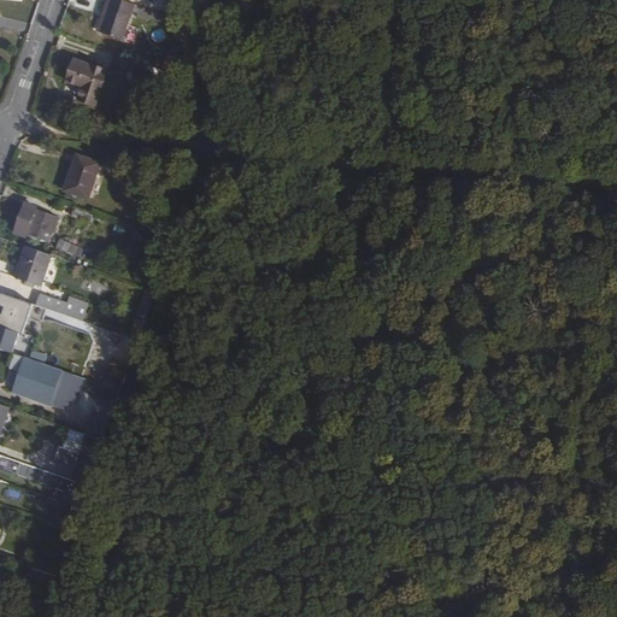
[(106,0),(97,31),(99,33),(110,0),(106,0)]
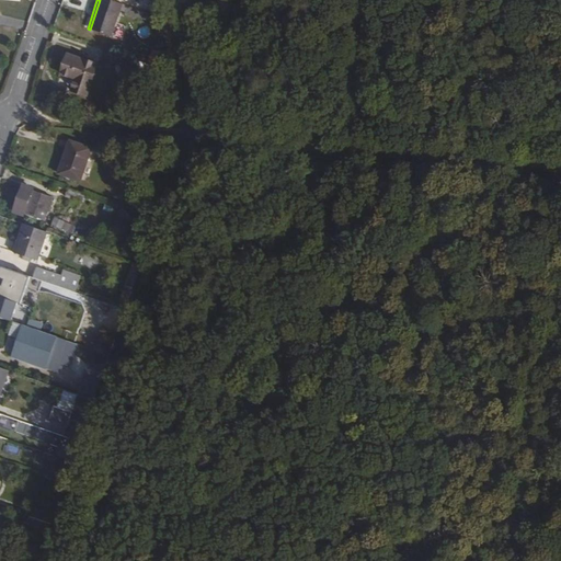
[(112,0),(100,0),(90,30),(112,37),(123,4),(112,0)]
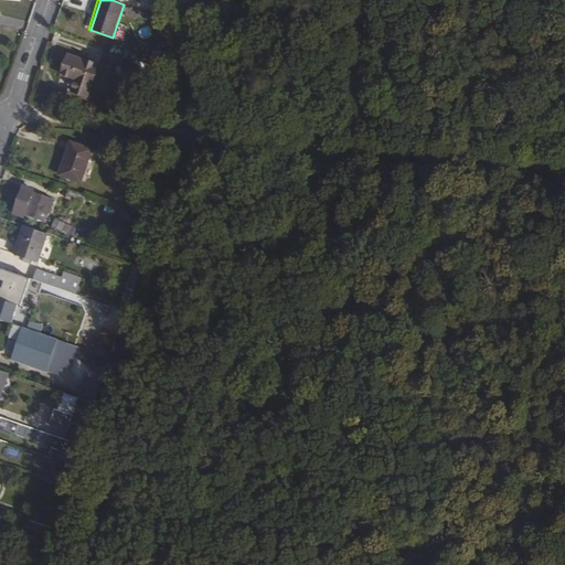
[(126,4),(123,14),(139,20),(142,11),(126,4)]
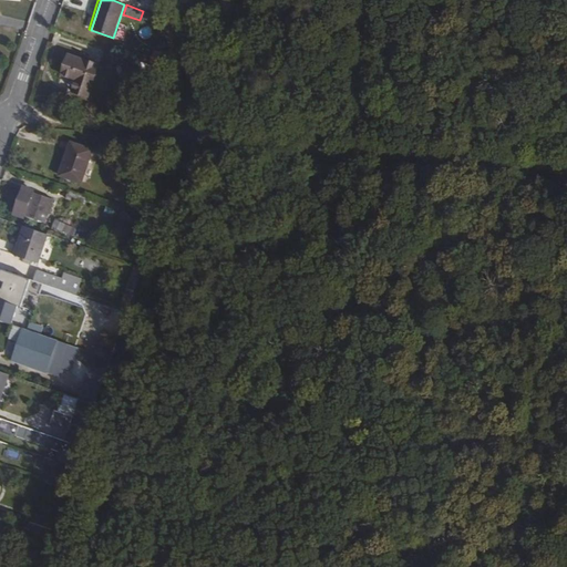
[(69,54),(62,75),(76,80),(72,92),(89,96),(99,65),(69,54)]
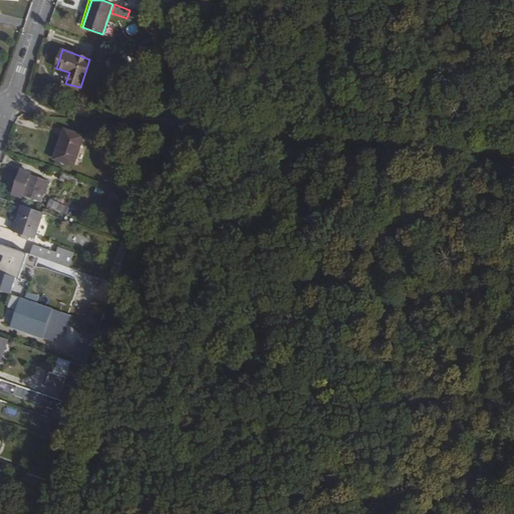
[(64,129),(53,159),(74,166),(84,136),(64,129)]
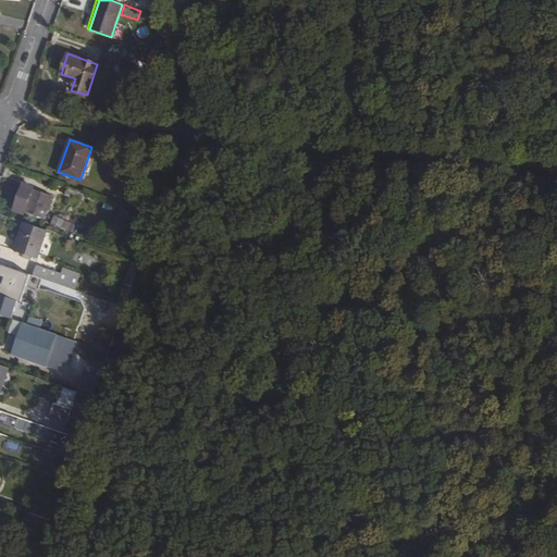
[(32,189),(24,186),(16,208),(44,218),(48,205),(49,206),(52,197),(32,189)]
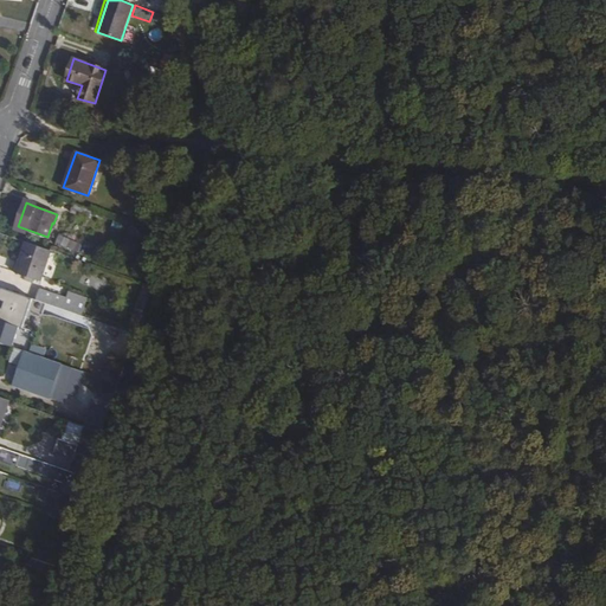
[(73,204),(70,213),(89,219),(91,211),(73,204)]
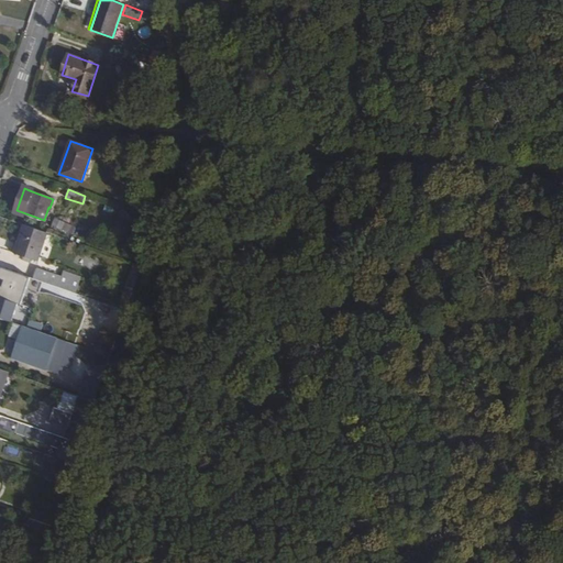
[(28,214),(17,210),(14,216),(25,220),(28,214)]
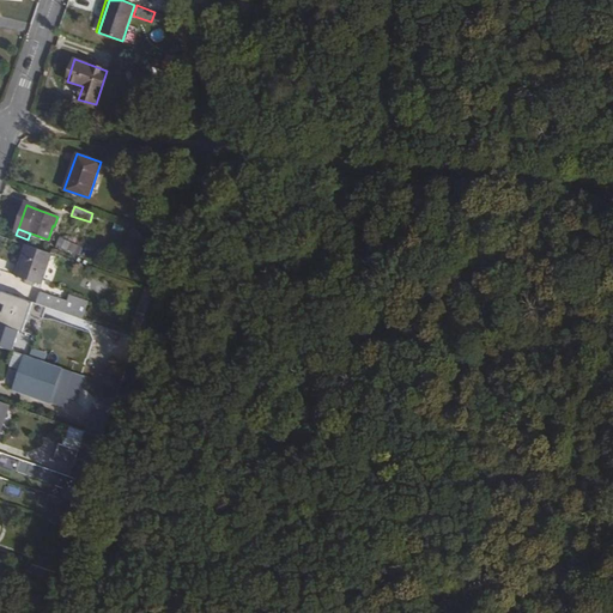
[(60,237),(56,246),(79,256),(83,247),(60,237)]
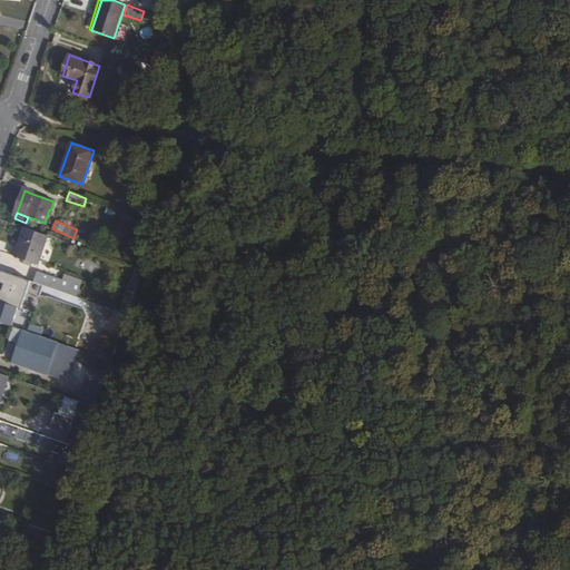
[(25,228),(15,256),(38,265),(48,236),(25,228)]
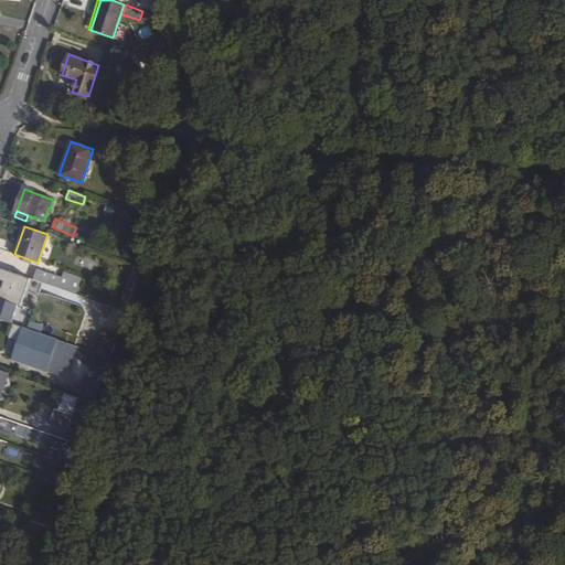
[(38,269),(33,279),(76,295),(82,278),(64,272),(62,277),(38,269)]
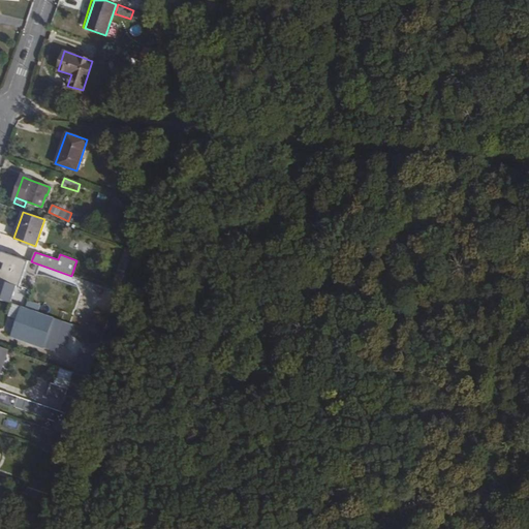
[(0,258),(0,289),(12,293),(22,267),(0,258)]
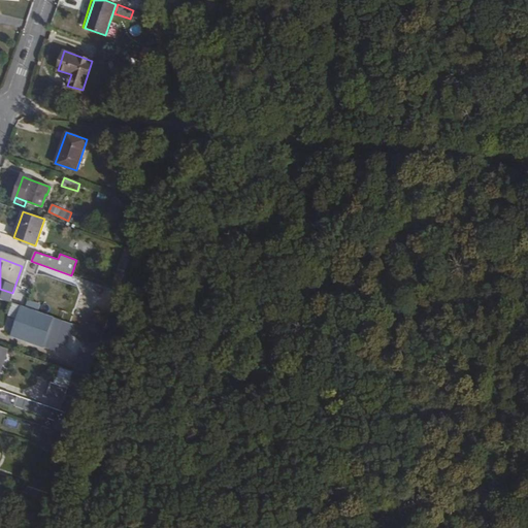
[(19,281),(34,285),(39,265),(25,261),(19,281)]
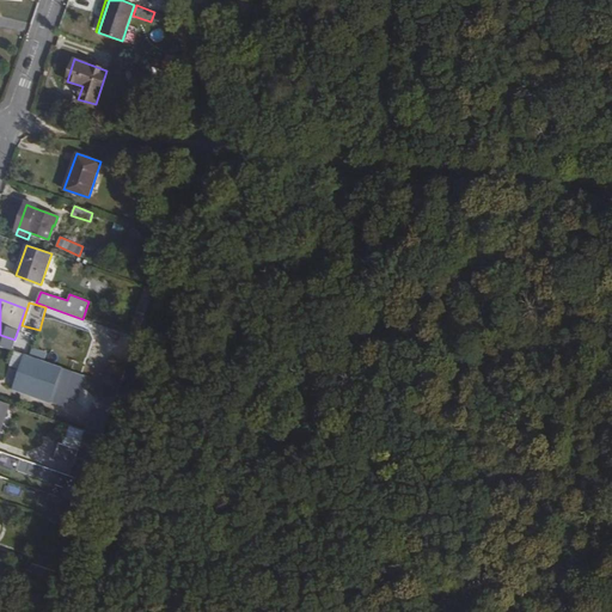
[(32,349),(30,356),(43,361),(47,354),(32,349)]
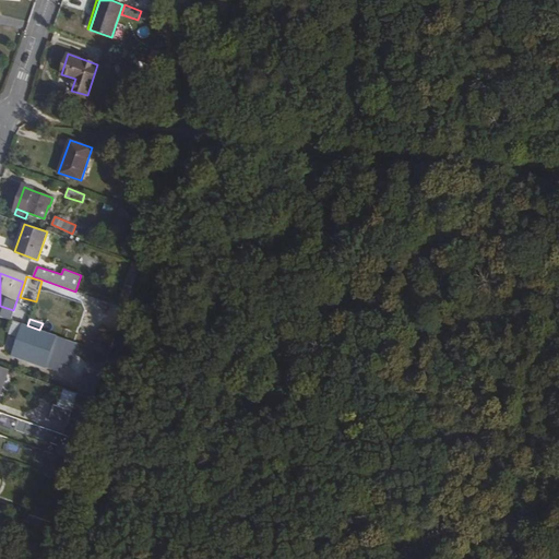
[(27,355),(47,361),(54,342),(23,331),(19,343),(30,346),(27,355)]
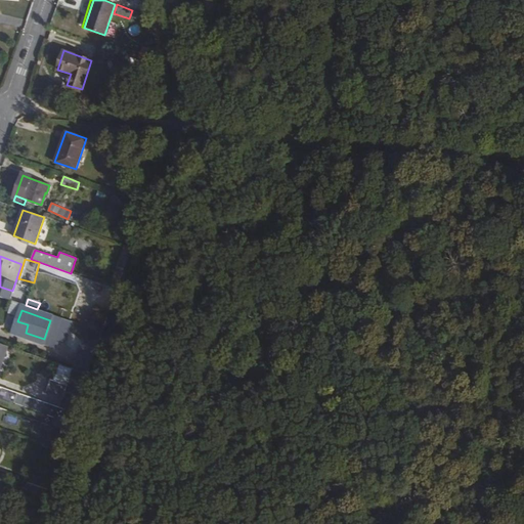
[(93,311),(87,326),(102,332),(108,316),(93,311)]
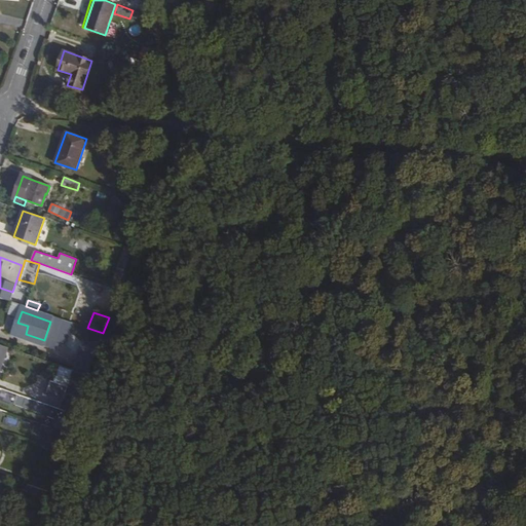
[(101,341),(85,336),(73,370),(88,375),(101,341)]
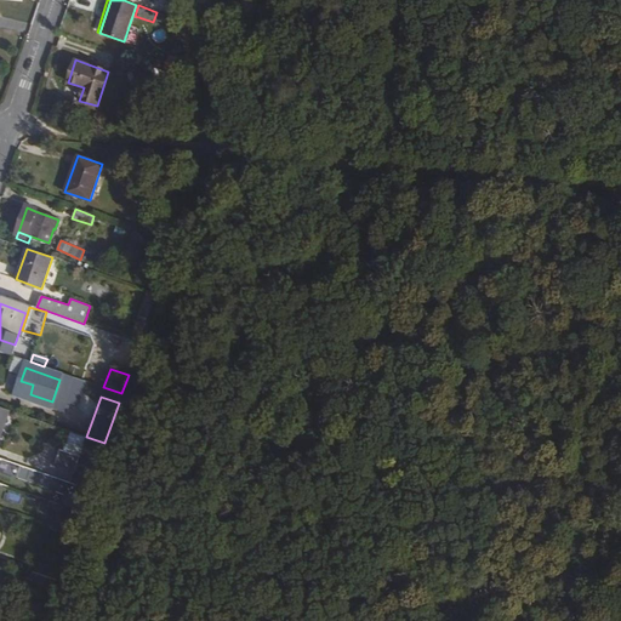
[(53,465),(73,471),(84,437),(67,432),(62,450),(58,449),(53,465)]
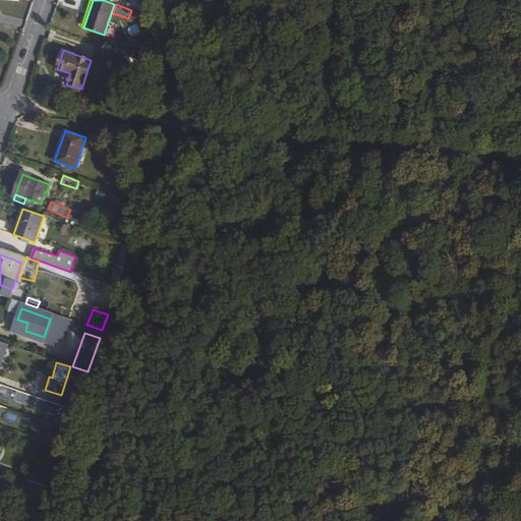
[(67,429),(74,410),(63,407),(60,415),(55,413),(51,423),(67,429)]
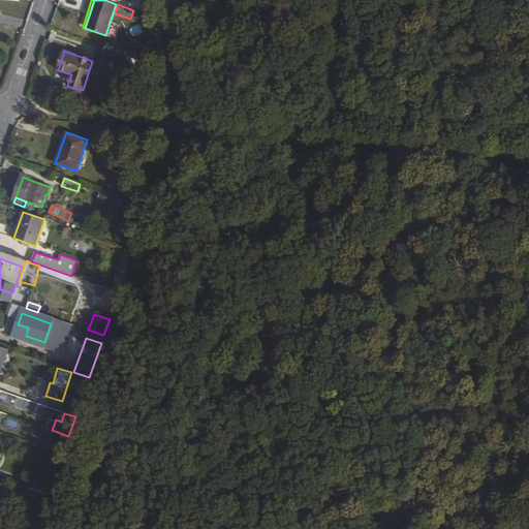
[(30,489),(27,497),(44,503),(48,494),(30,489)]
